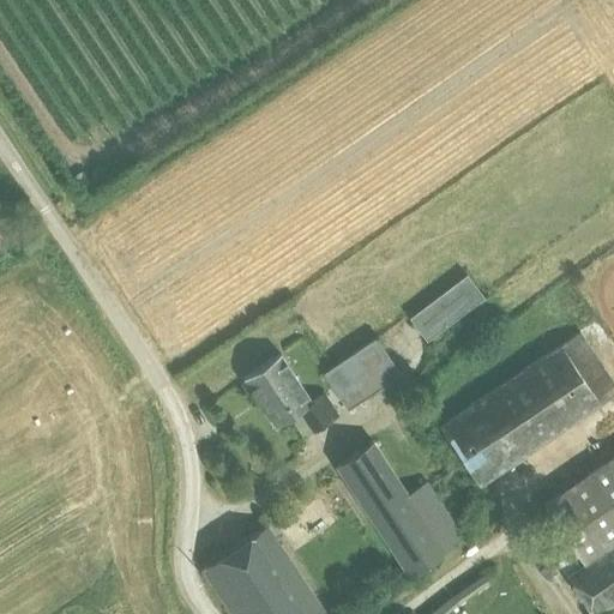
[(467,274),(409,318),(428,341),(483,296),(467,274)]
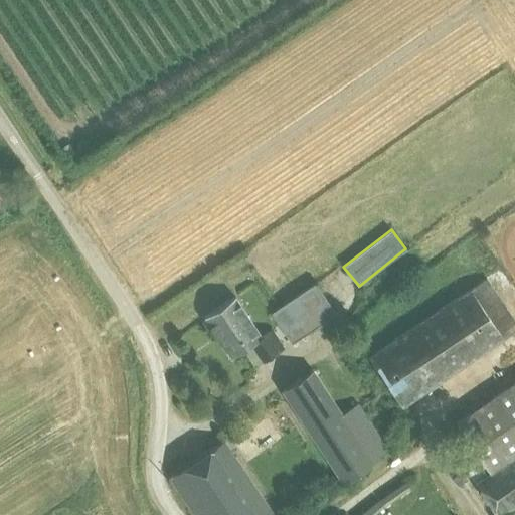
[(514,319),(487,277),(368,356),(401,407),(514,330),(514,319)]
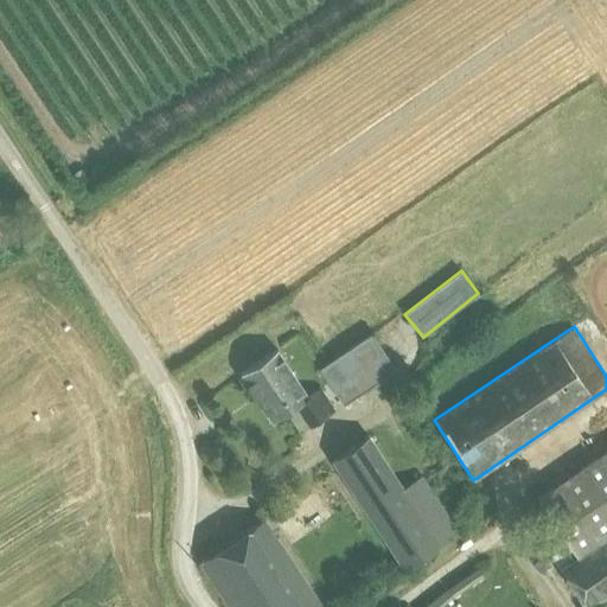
[(371,333),(319,369),(344,404),(396,370),(371,333)]
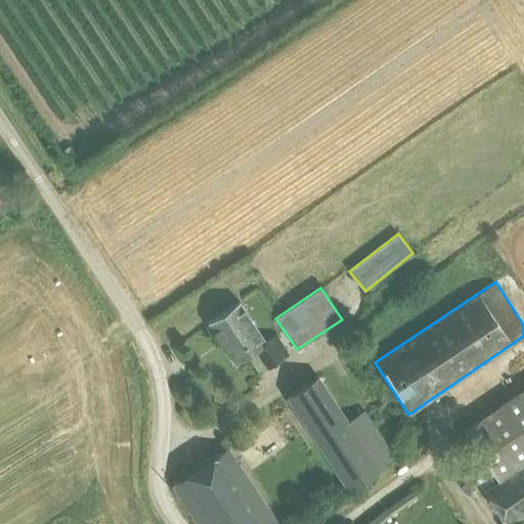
[(255,350),(267,368),(289,354),(276,335),(266,341),(239,302),(208,322),(235,364),(248,355),(255,350)]
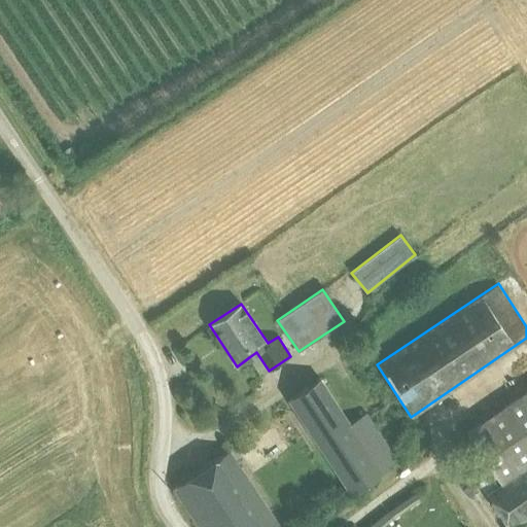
[(256,352),(249,357),(260,376),(269,371),(256,352)]
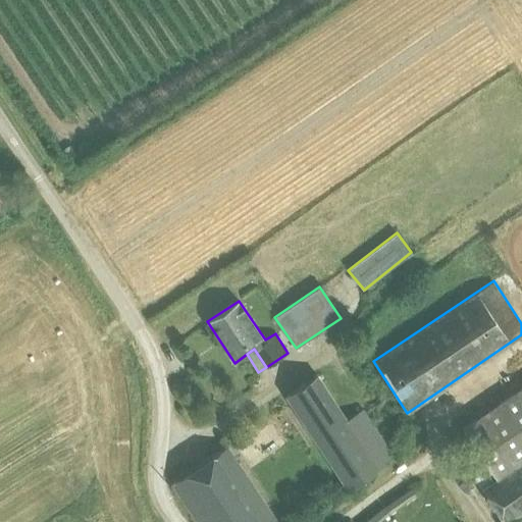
[(521,373),(520,371),(500,385),(507,397),(521,386),(521,373)]
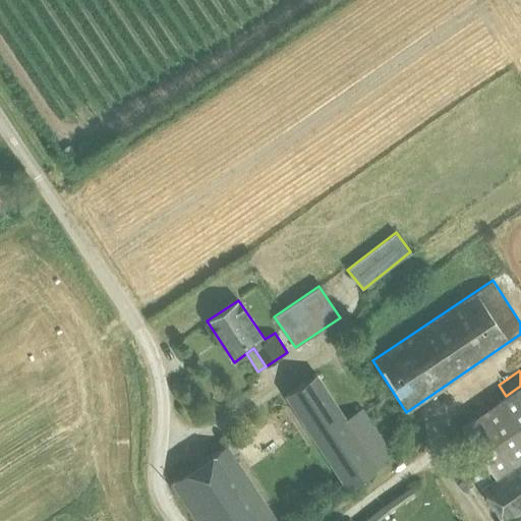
[(315,372),(283,393),(346,488),(347,487),(393,457),(361,408),(347,417),(315,372)]
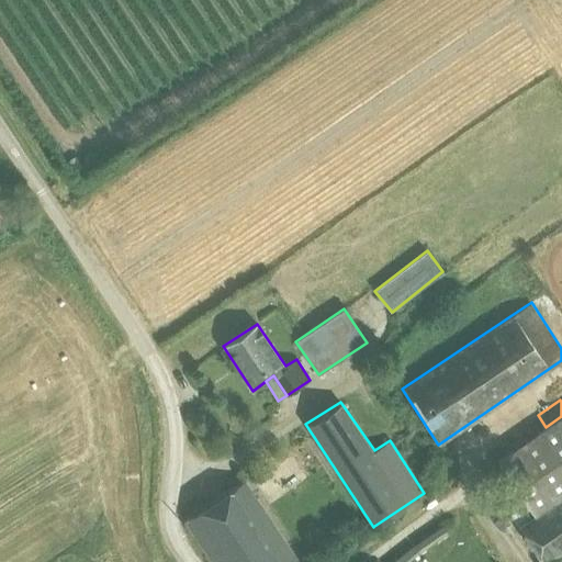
[(534,516),(518,526),(541,561),(543,561),(561,550),(561,416),(497,461),(524,501),(534,516)]
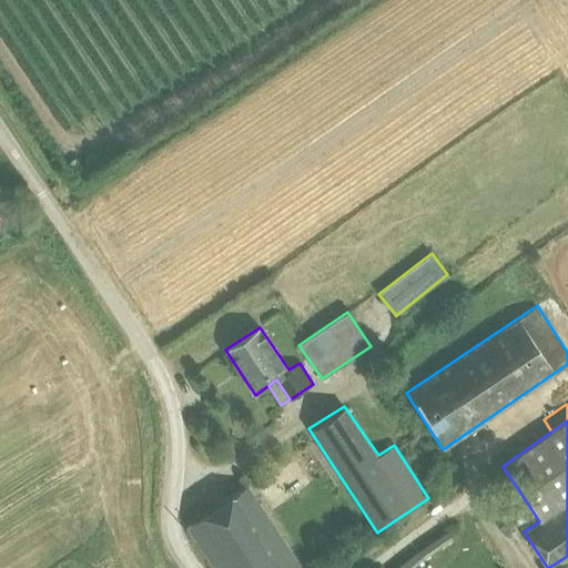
[(229,498),(186,526),(214,567),(301,567),(246,486),(229,498)]
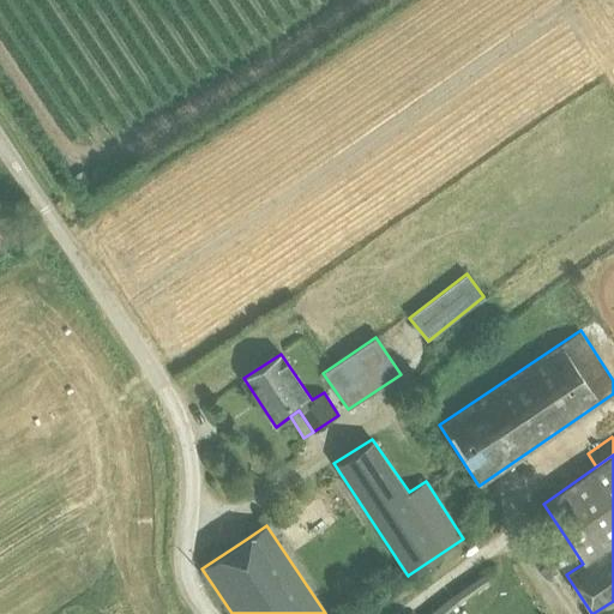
[(572,547),(555,559),(566,575),(583,564),(572,547)]
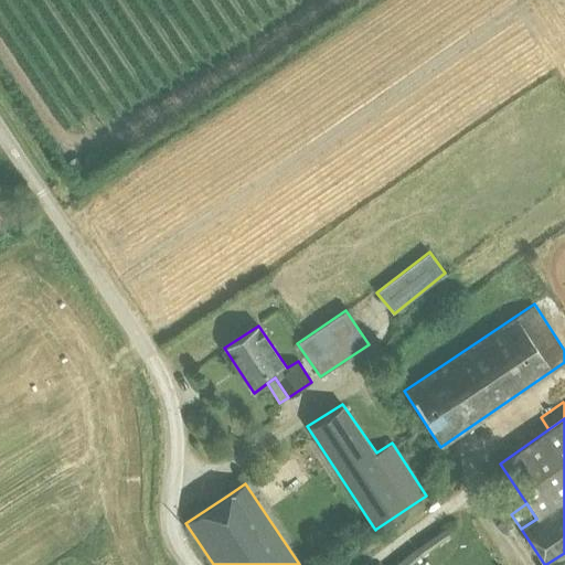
All buildings are outlined.
